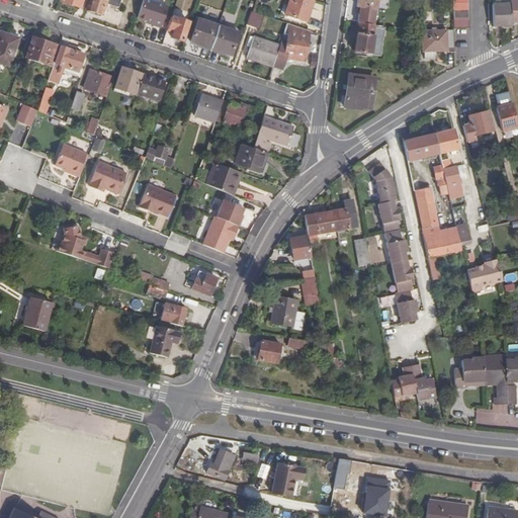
[(60,0),(59,3),(78,9),(81,0),(60,0)]
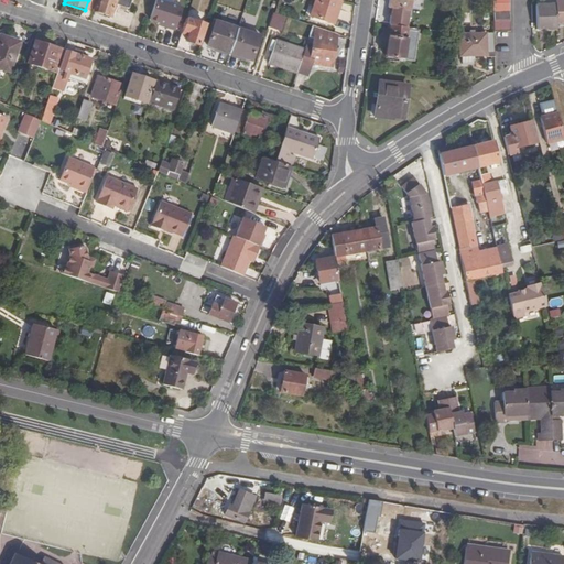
[(95,0),(91,12),(108,18),(112,6),(121,9),(125,0),(95,0)]
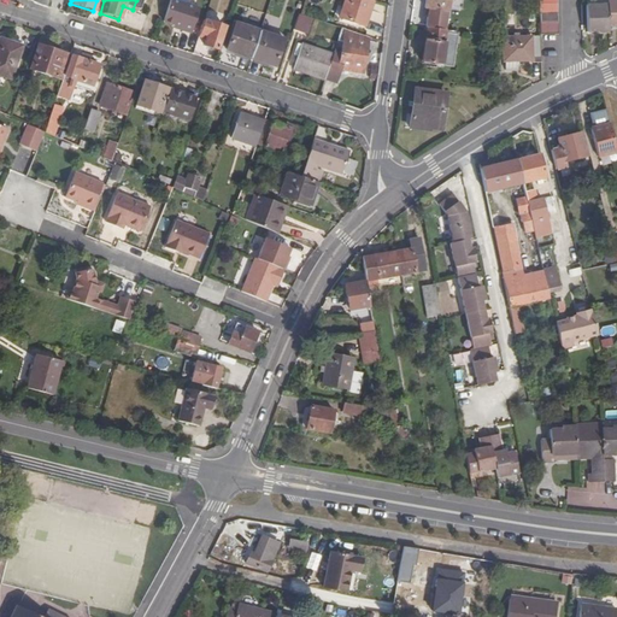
[(169,0),(162,23),(172,28),(178,29),(178,31),(189,36),(198,11),(187,7),(189,0),(169,0)]
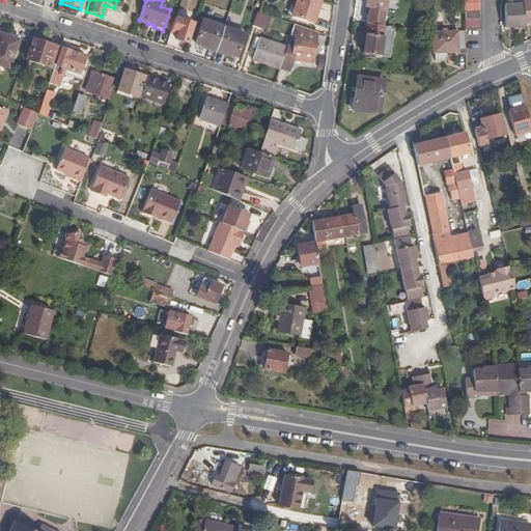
[(299,0),(298,4),(294,17),(313,24),(322,2),(317,0),(315,0),(299,0)]
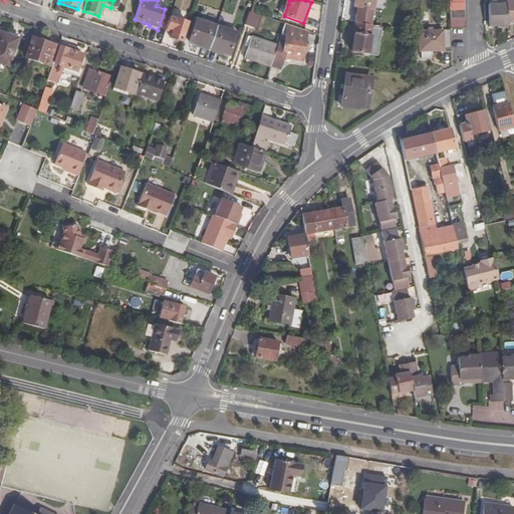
[(371,17),(372,8),(373,0),(353,0),(353,5),(357,6),(354,23),(370,25),(371,17)]
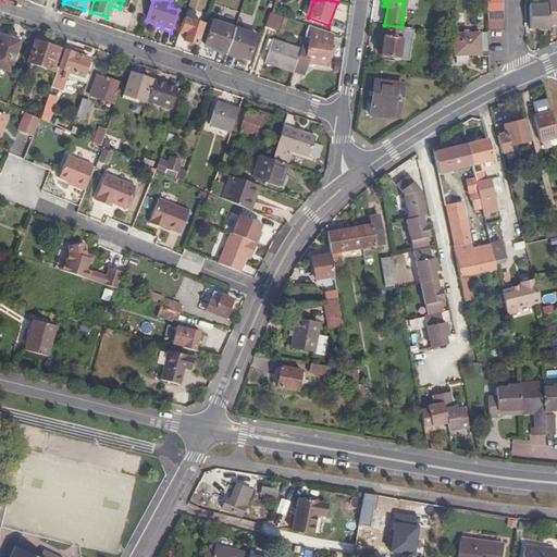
[(416,8),(416,0),(405,0),(404,9),(403,19),(406,19),(408,7),(416,8)]
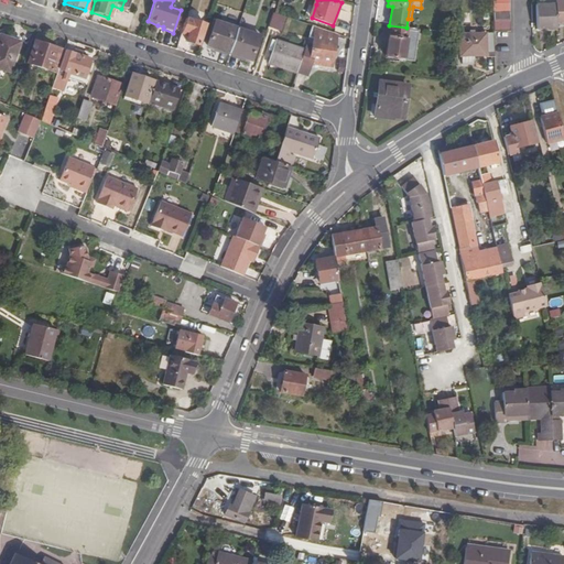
[(553,4),(554,25),(563,21),(563,0),(556,0),(554,0),(553,4)]
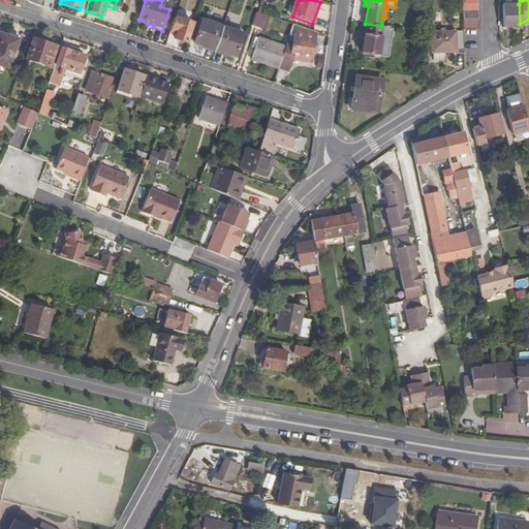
[(502,29),(521,28),(520,24),(519,4),(501,5),(502,29)]
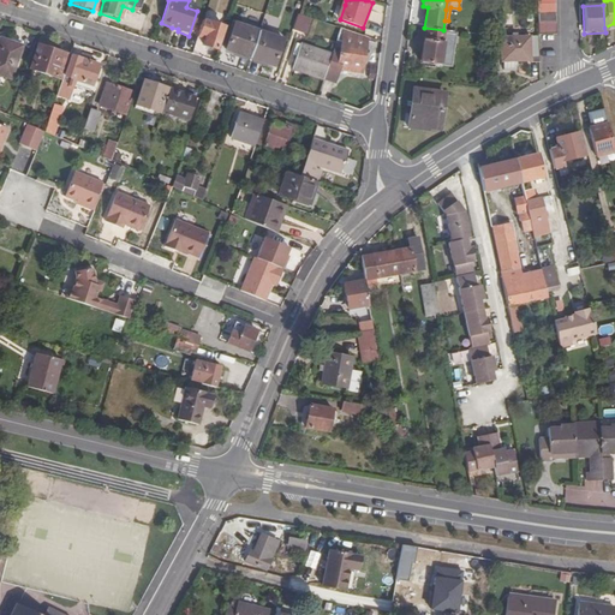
[(297,16),(292,31),(306,36),(312,21),(297,16)]
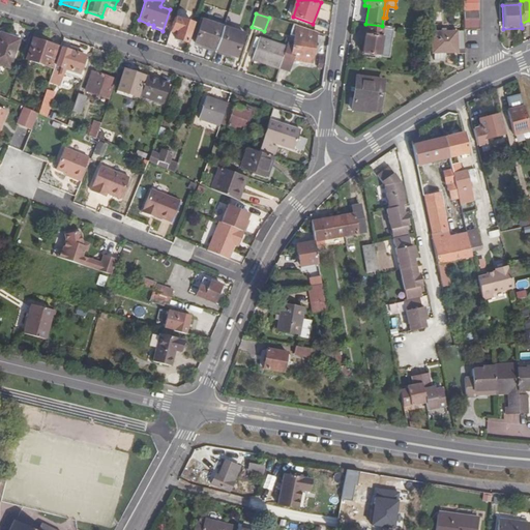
[(175,36),(174,39),(186,45),(193,25),(174,18),(170,30),(176,32),(175,36)]
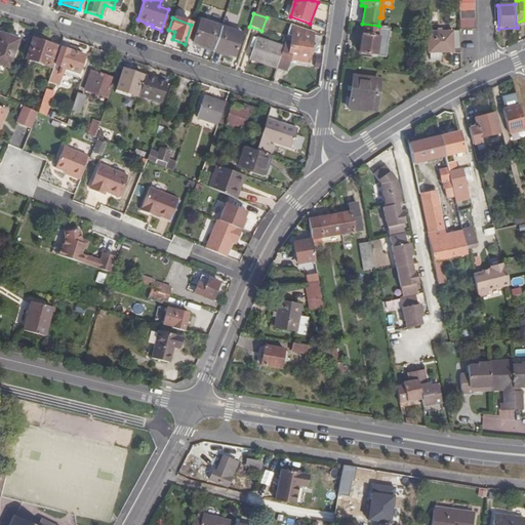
[(473,18),(457,18),(457,29),(474,28),(474,21),(473,18)]
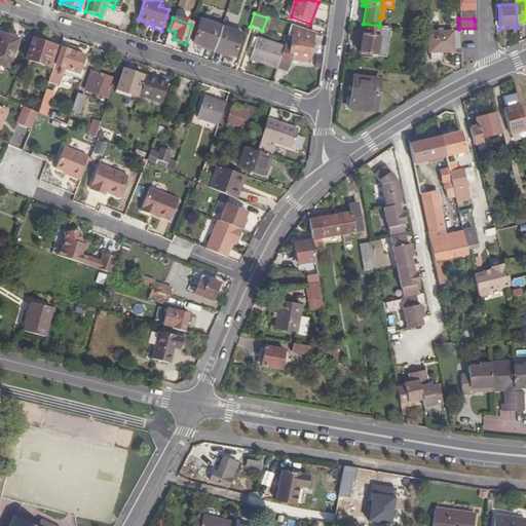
[(200,23),(192,45),(213,52),(221,29),(200,23)]
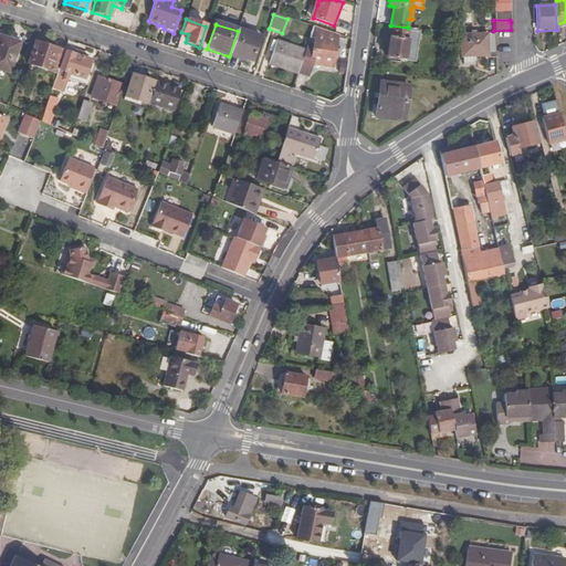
[(386,58),(415,62),(419,32),(418,32),(418,30),(408,28),(390,25),(390,28),(386,58)]
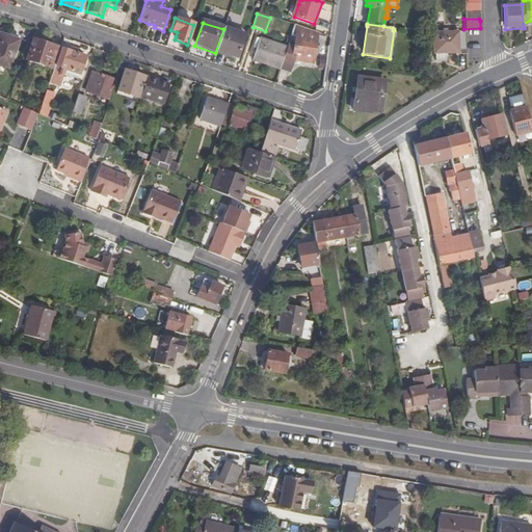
[(286,49),(278,70),(288,73),(291,63),(292,58),(301,58),(301,63),(313,63),(317,33),(294,25),(290,36),(286,49)]
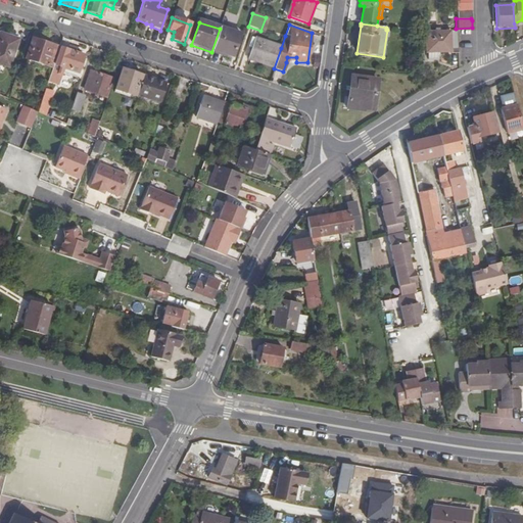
[(220,29),(211,52),(232,59),(240,36),(220,29)]
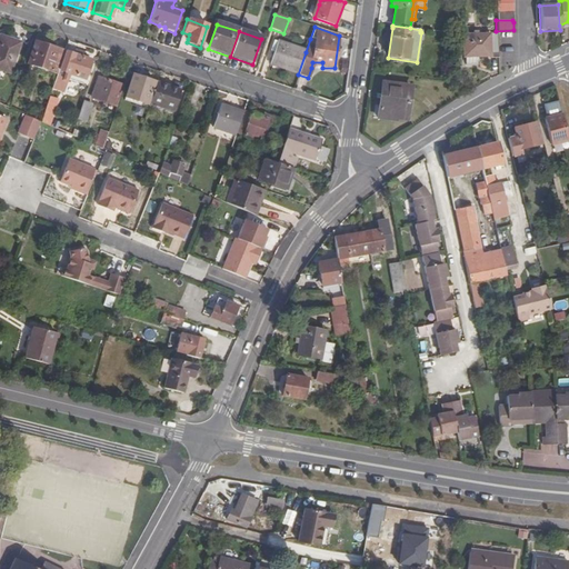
[(489,60),(497,60),(496,35),(462,35),(462,58),(466,58),(482,58),(489,58),(489,60)]
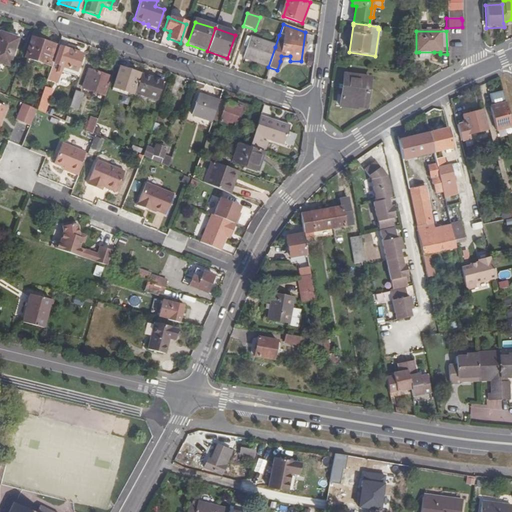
[(0,33),(0,63),(9,67),(18,39),(0,33)]
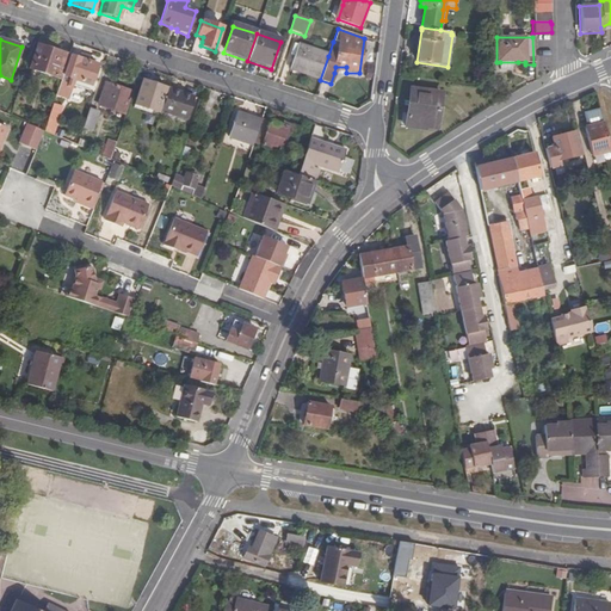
[(292,57),(289,71),(320,80),(328,56),(297,45),(292,57)]
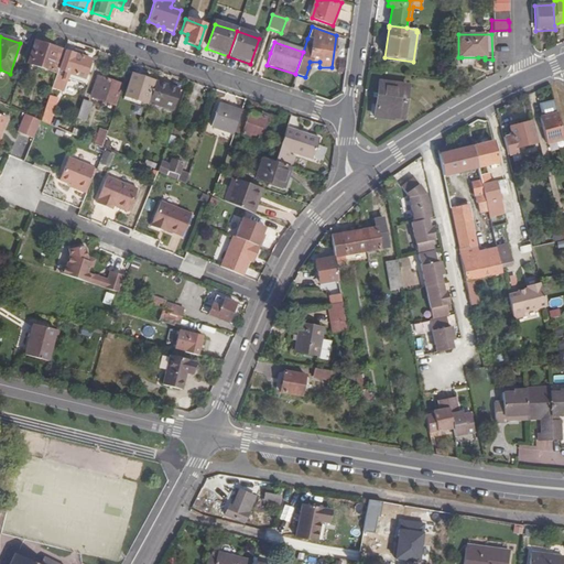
[(35,43),(28,65),(56,75),(64,52),(65,50),(58,47),(57,51),(35,43)]
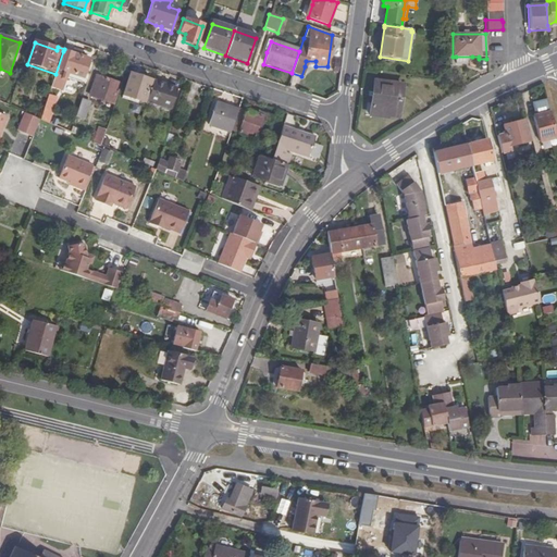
[(56,74),(53,82),(60,84),(61,81),(66,83),(67,79),(82,84),(89,61),(63,51),(56,74)]
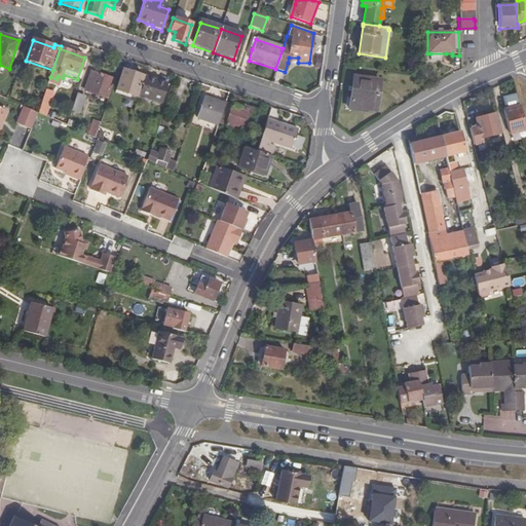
[(122,70),(115,91),(137,98),(144,77),(122,70)]
